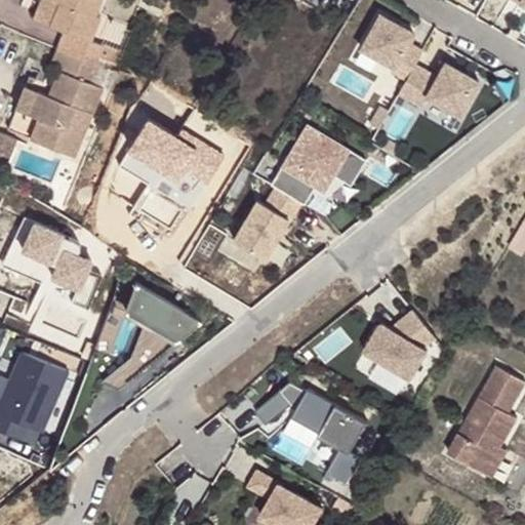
[(50,1),(47,0),(40,0),(32,23),(49,29),(58,5),(50,2),(50,1)]
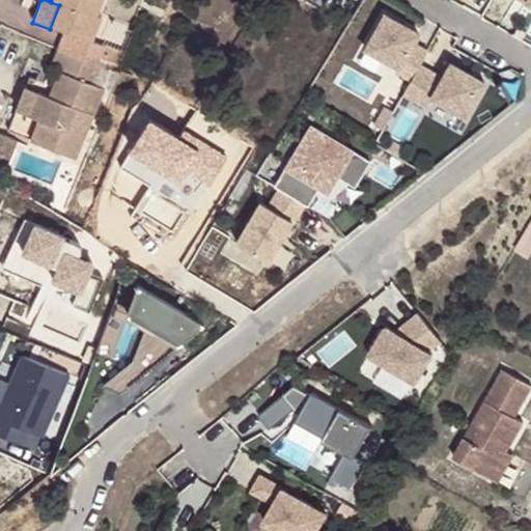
[(51,0),(51,1),(51,2),(59,5),(50,29),(64,35),(56,53),(94,70),(98,61),(103,50),(102,50),(89,45),(100,21),(94,19),(102,0),(51,0)]
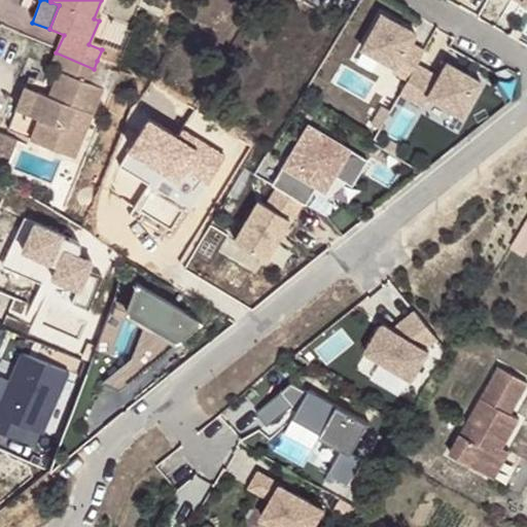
[(415,35),(381,15),(362,49),(395,68),(392,72),(408,81),(399,96),(422,109),(428,99),(461,117),(480,83),(447,64),(438,79),(416,66),(424,53),(410,44),(415,35)]
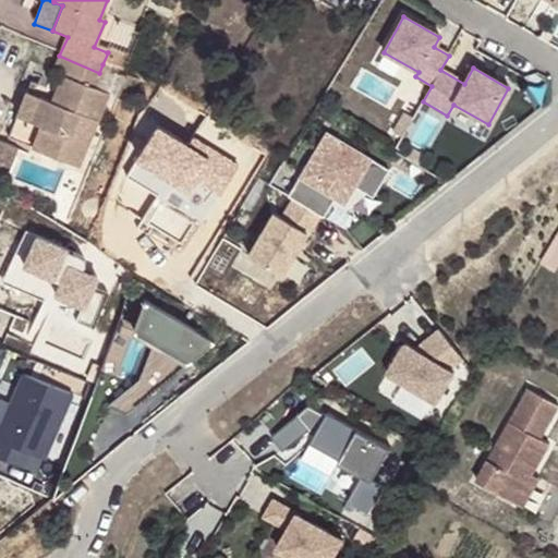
[(108,52),(102,64),(124,73),(124,72),(129,62),(140,37),(117,27),(107,52),(108,52)]
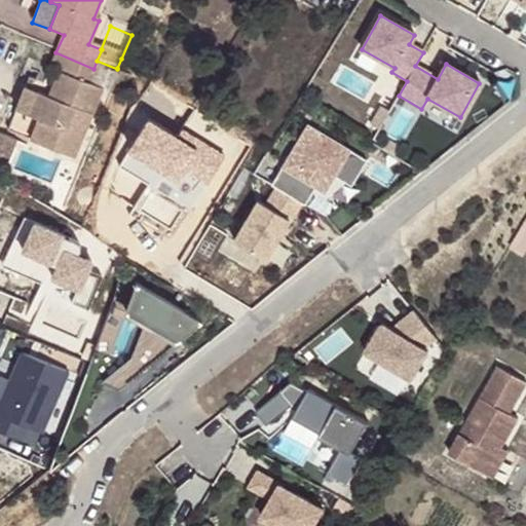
[(94,69),(55,52),(48,72),(57,76),(49,92),(55,96),(52,103),(47,101),(36,96),(26,118),(37,123),(47,127),(39,148),(62,157),(66,145),(77,149),(101,94),(86,87),(94,69)]
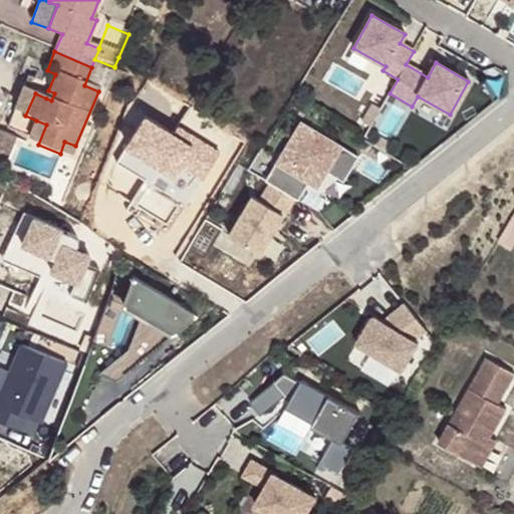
[(35,93),(23,89),(14,111),(25,115),(35,93)]
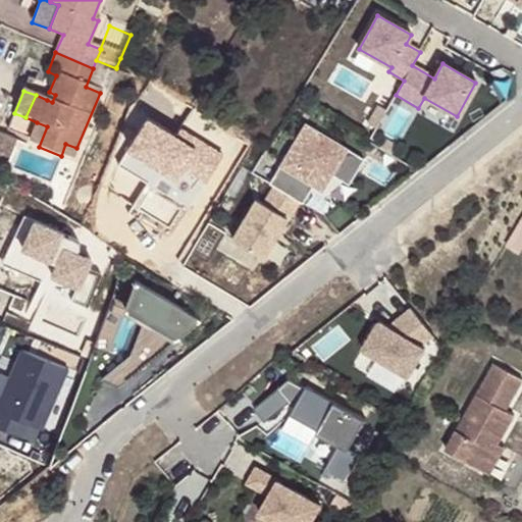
[(49,92),(47,100),(52,102),(55,95),(49,92)]
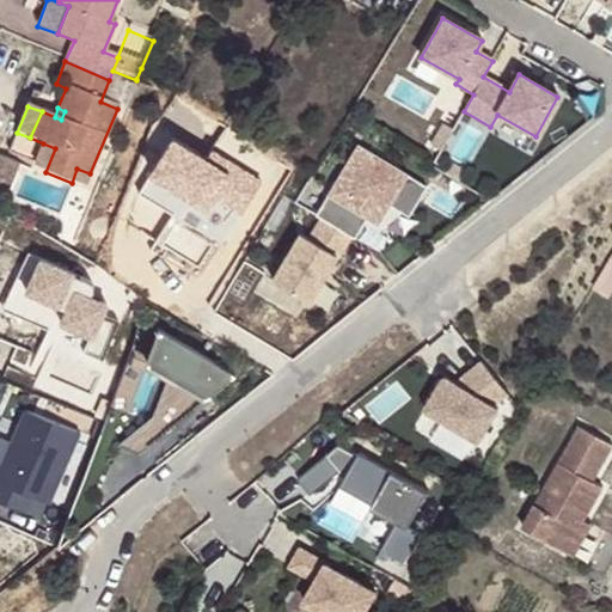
[(453,132),(441,124),(429,145),(441,152),(453,132)]
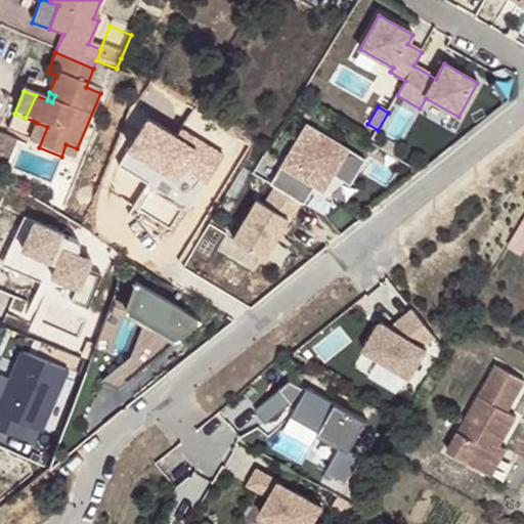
[(29,143),(39,147),(47,127),(37,123),(29,143)]
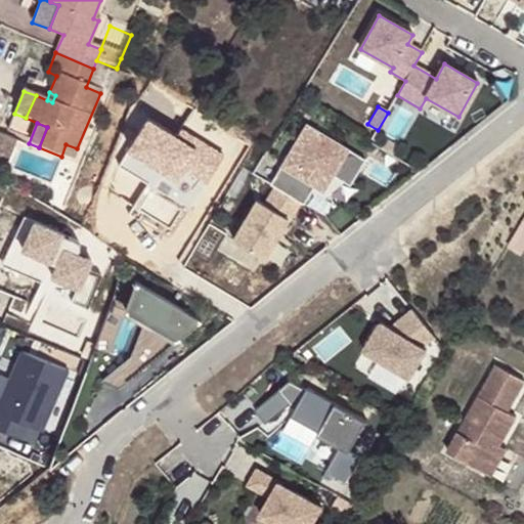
[(257,201),(231,238),(260,259),(286,220),(288,222),(300,203),(302,204),(312,186),(321,192),(332,175),(348,186),(364,162),(307,125),(269,183),(275,187),(264,205),(257,201)]
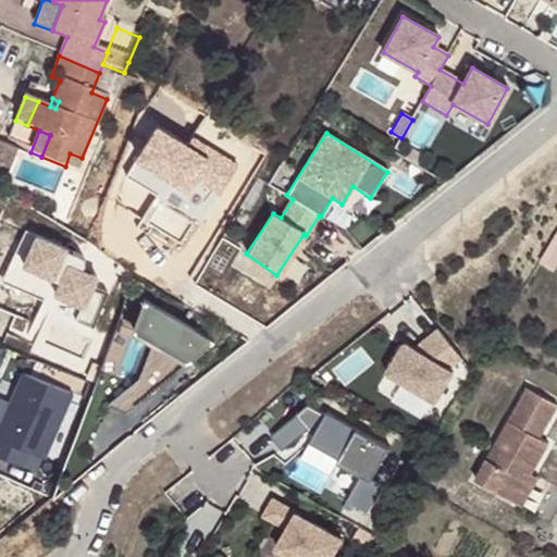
[(0,146),(0,180),(4,182),(15,153),(0,146)]
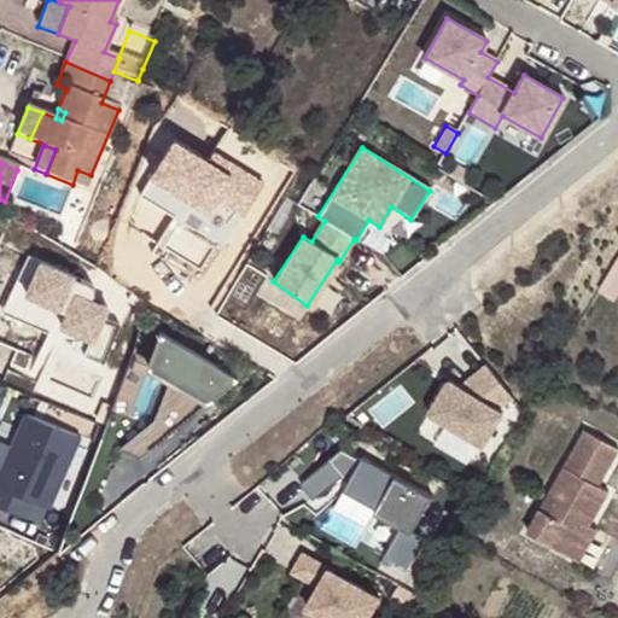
[(91,175),(77,170),(73,185),(85,190),(91,175)]
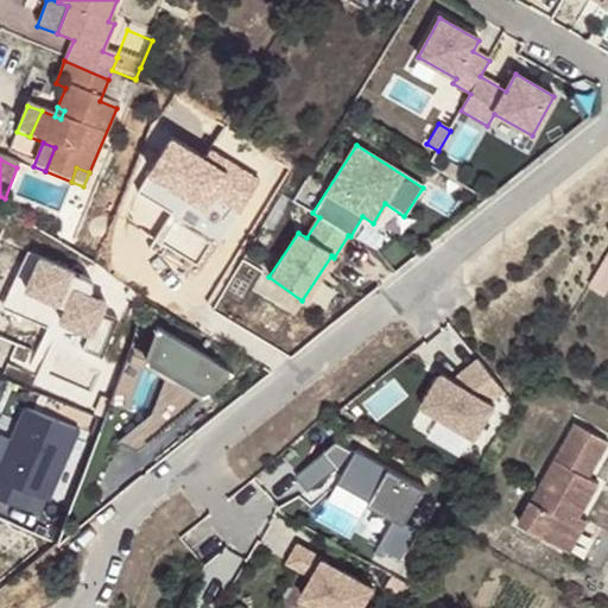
[(25,252),(0,308),(11,314),(23,287),(30,291),(44,260),(25,252)]
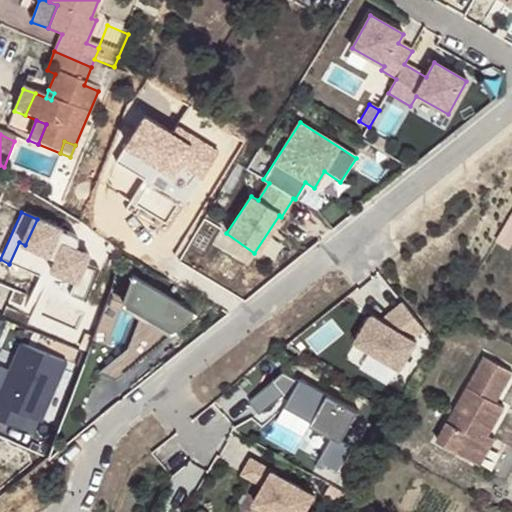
[(76,241),(73,236),(37,219),(25,245),(19,242),(9,264),(38,277),(37,281),(83,303),(98,271),(84,264),(88,255),(74,249),(76,241)]
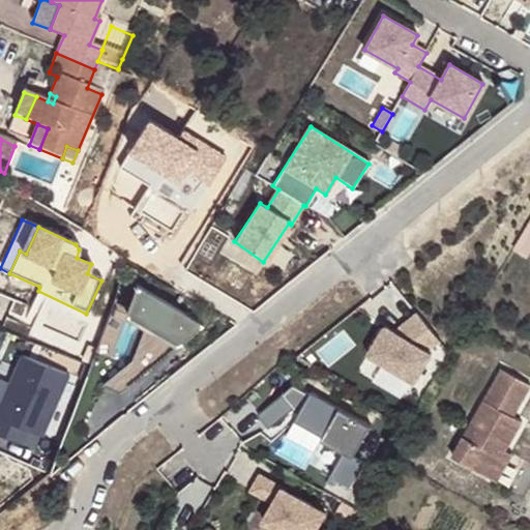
[(149,326),(160,296),(142,286),(130,315),(149,326)]
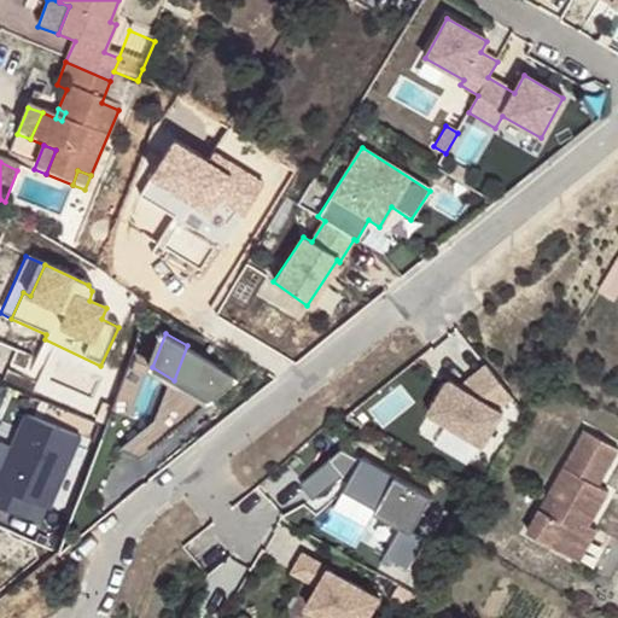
[(242,378),(187,345),(174,380),(159,420),(126,447),(144,455),(242,378)]
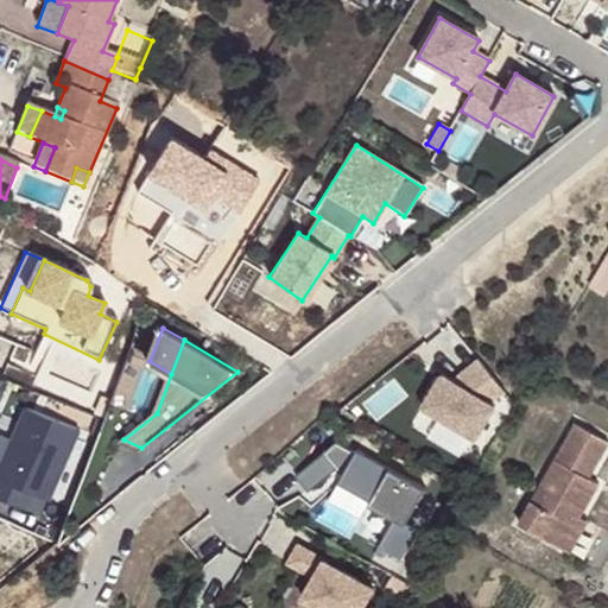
[(444,378),(425,409),(477,441),(496,410),(491,406),(507,393),(481,361),(466,374),(470,381),(462,388),(455,384),(444,378)]
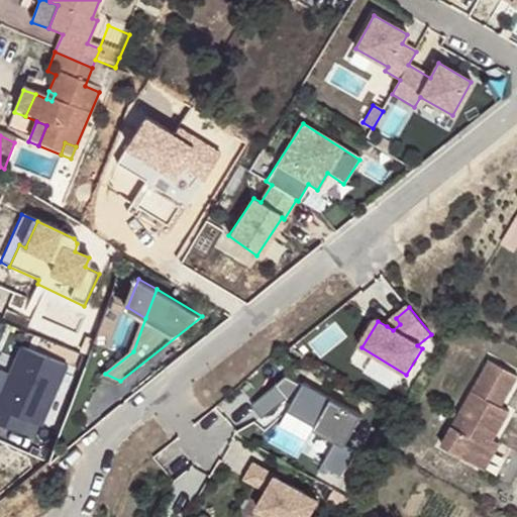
[(387,326),(393,330),(400,324),(396,318),(387,326)]
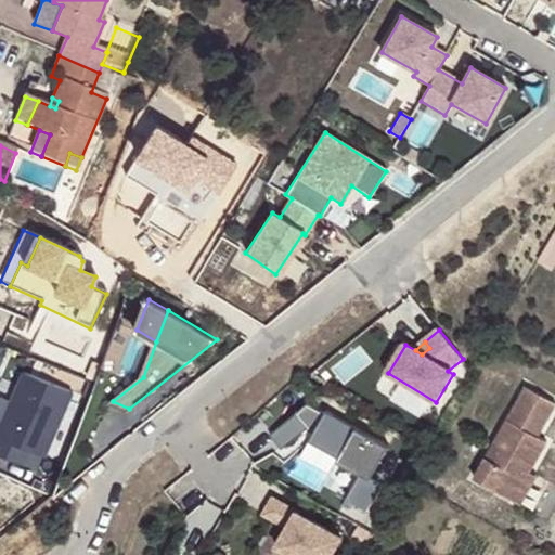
[(69,392),(24,373),(0,426),(0,427),(3,428),(0,438),(0,455),(21,465),(27,449),(42,455),(69,392)]
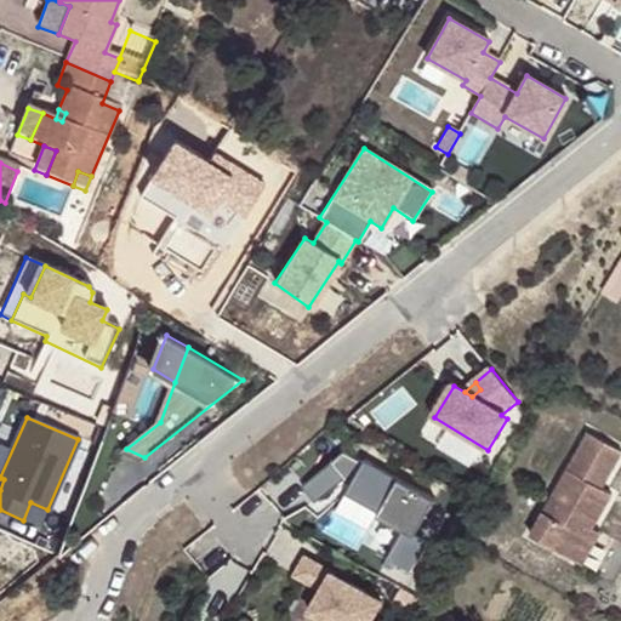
[(550,540),(610,439),(591,428),(533,530),(550,540)]
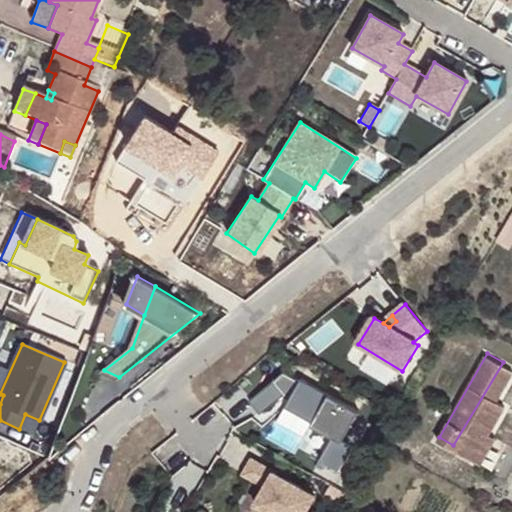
[(491,431),(506,403),(498,399),(511,373),(511,367),(503,362),(453,445),(476,458),(491,431)]
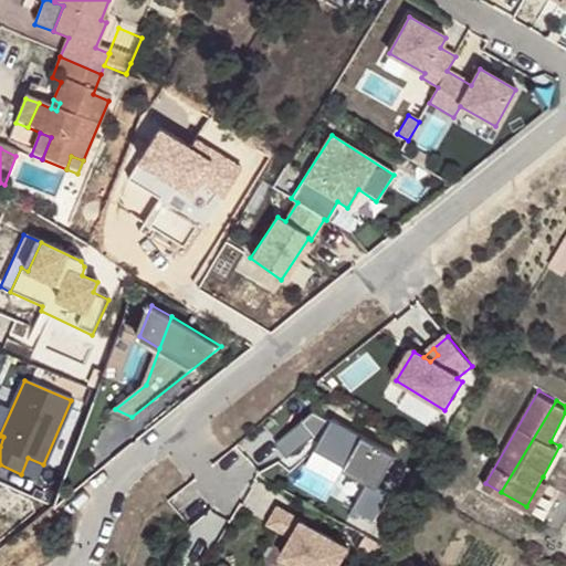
[(276,442),(290,458),(312,440),(316,437),(323,441),(321,446),(318,448),(349,464),(346,469),(370,482),(356,510),(378,522),(394,494),(381,486),(399,456),(335,419),(333,421),(316,411),(276,442)]
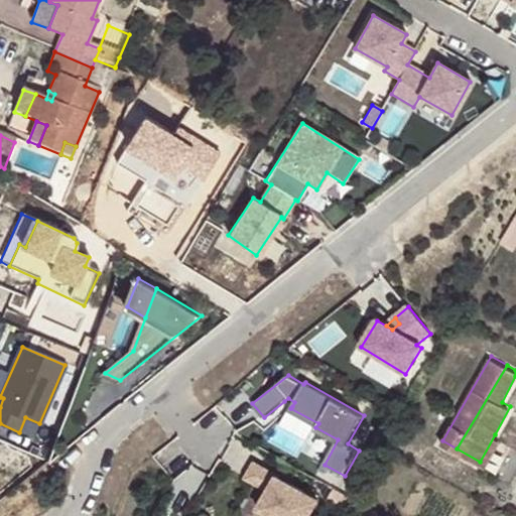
[(486,465),(501,438),(495,434),(480,462),(486,465)]
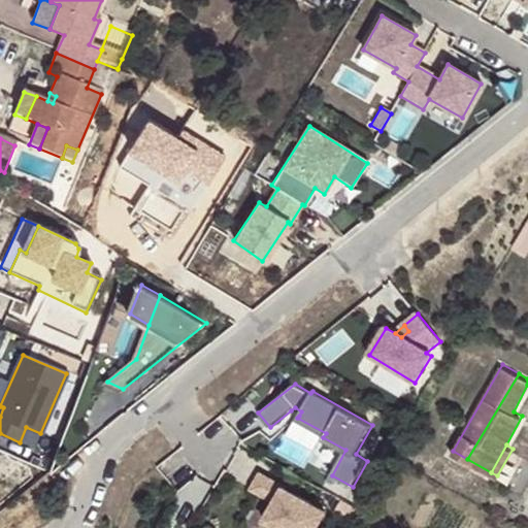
[(274,500),(284,485),(261,472),(252,488),(274,500)]
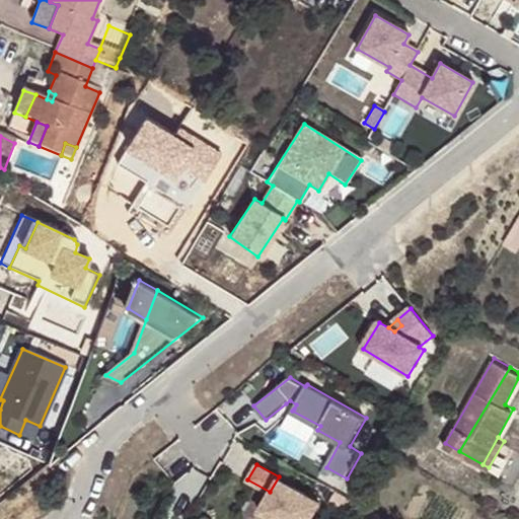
[(309,518),(320,502),(279,476),(270,492),(260,509),(277,518),(309,518)]
